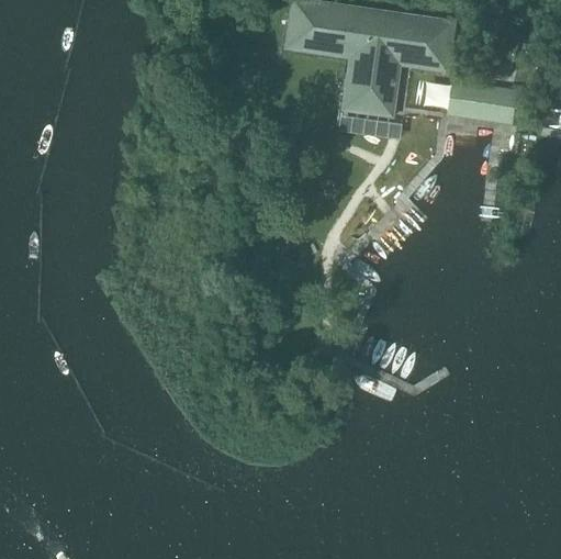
[(449,73),(457,20),(326,0),(290,0),(283,48),(350,58),(343,110),(393,116),(402,66),(406,66),(449,73)]
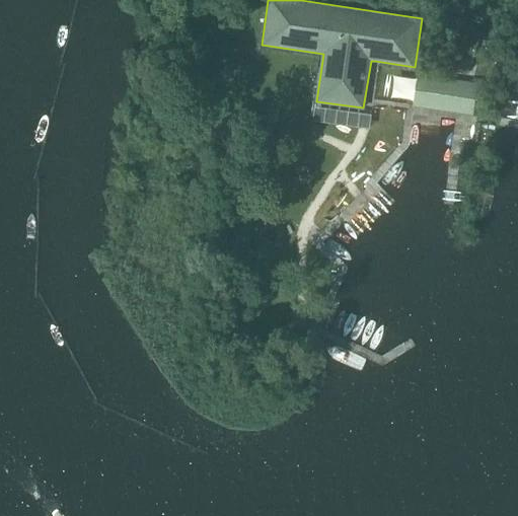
[(469,72),(483,30),(465,24),(452,66),(469,72)]
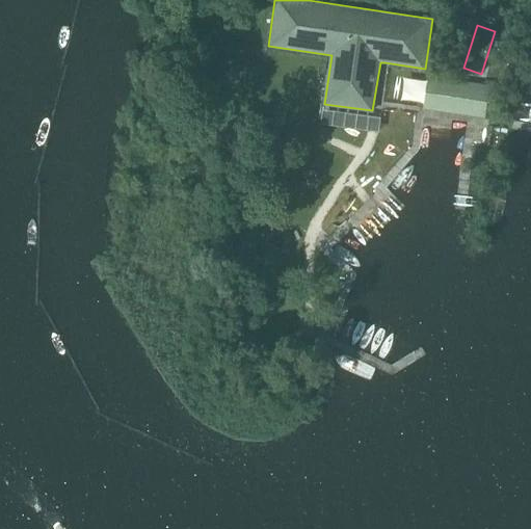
[(485,117),(489,84),(428,75),(423,108),(485,117)]
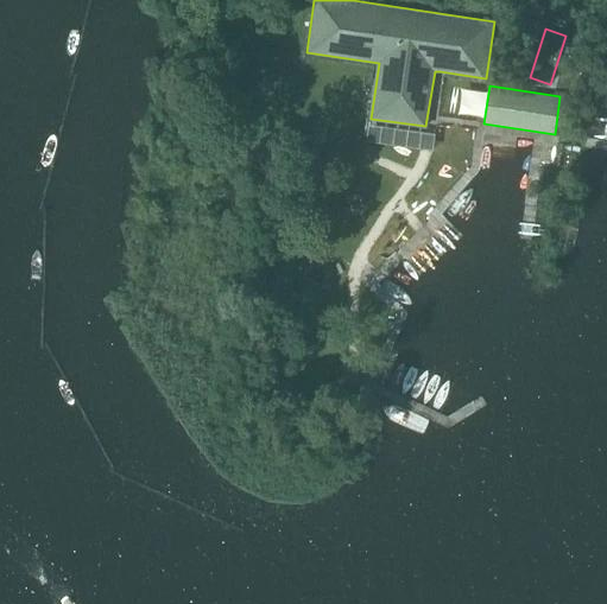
[(606,114),(595,113),(592,132),(606,135),(606,114)]
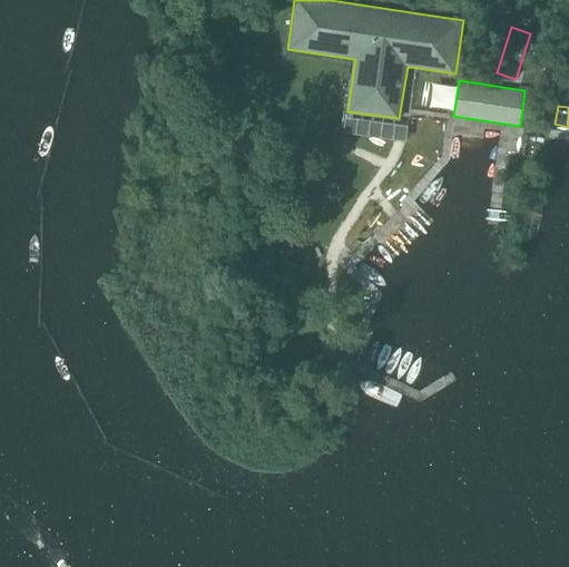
[(325,373),(329,364),(321,361),(317,370),(325,373)]
